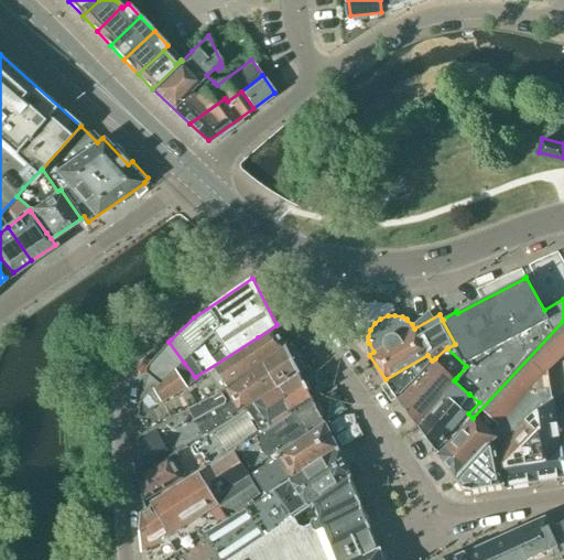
[(563,321),(473,418),(438,453),(458,480),(491,444),(498,449),(552,396),(548,368),(563,352),(563,321)]
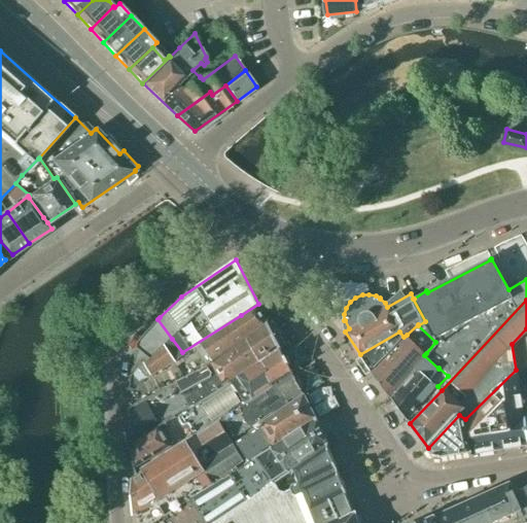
[(251,335),(268,323),(258,305),(258,304),(241,315),(182,352),(172,339),(131,375),(129,407),(178,381),(251,335)]
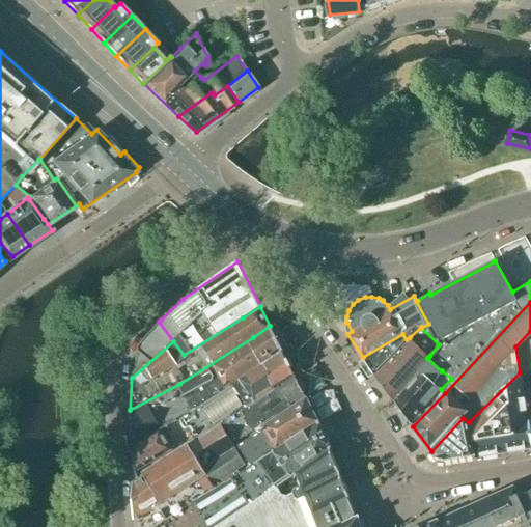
[(173,341),(159,322),(139,344),(132,378),(173,341)]
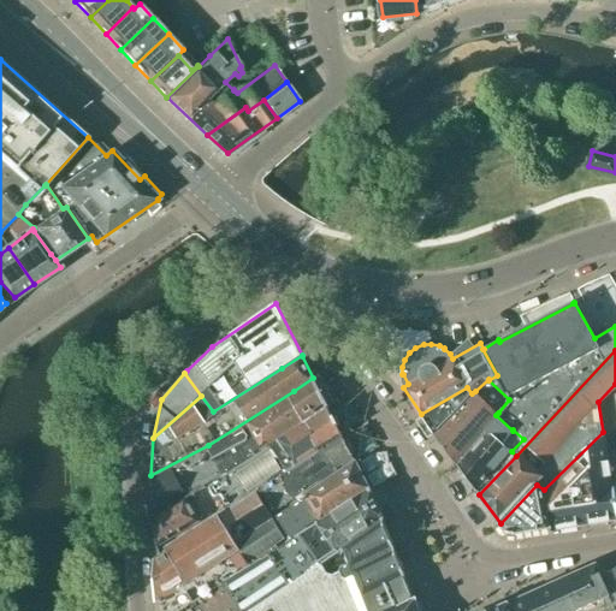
[(206,485),(224,474),(262,449),(271,444),(288,433),(329,407),(313,378),(294,391),(208,445),(150,475),(152,493),(152,518),(187,498),(193,493),(200,490),(202,486),(206,485)]
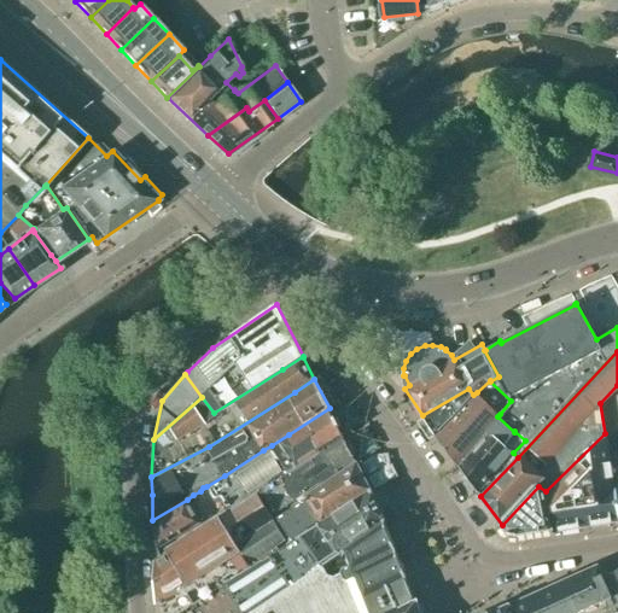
[(511,401),(490,381),(490,380),(477,392),(500,414),(511,401)]
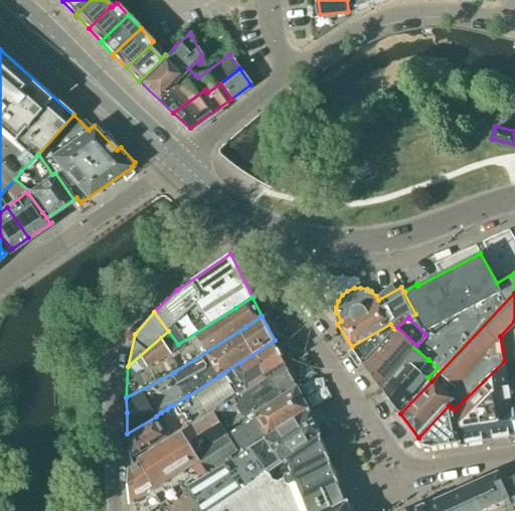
[(362,362),(394,329),(390,324),(352,346),(352,347),(362,362)]
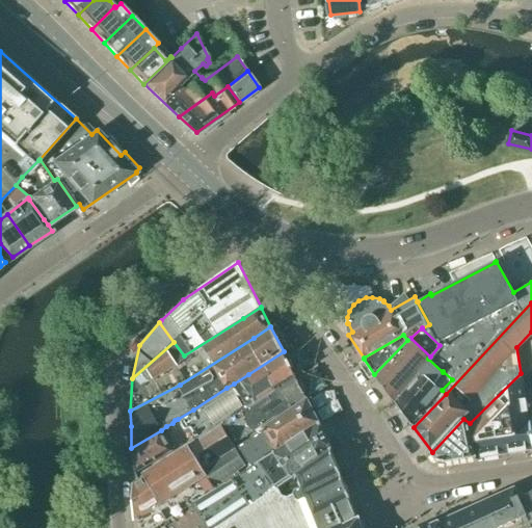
[(428,359),(430,357),(410,338),(407,340),(374,374),(394,400),(428,359)]
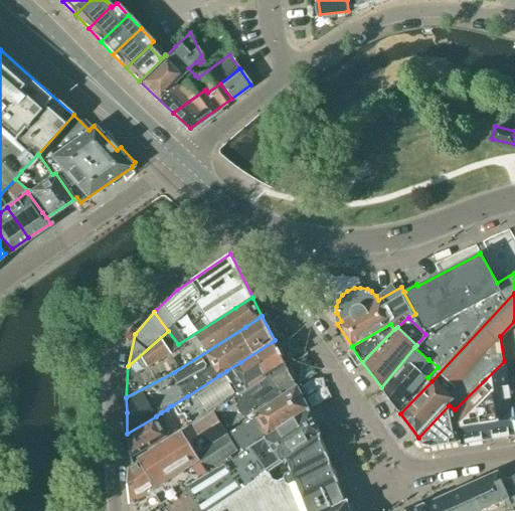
[(190,426),(217,408),(267,376),(267,374),(286,362),(275,340),(240,362),(226,371),(219,375),(187,396),(172,405),(179,416),(183,413),(190,426)]
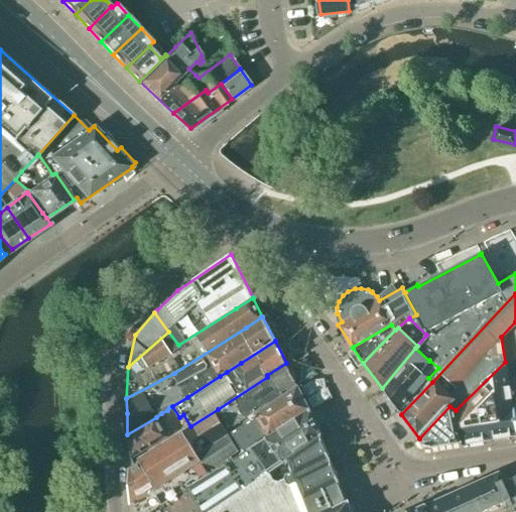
[(218,409),(229,428),(280,395),(297,383),(296,383),(306,378),(296,359),(287,364),(267,377),(218,409)]
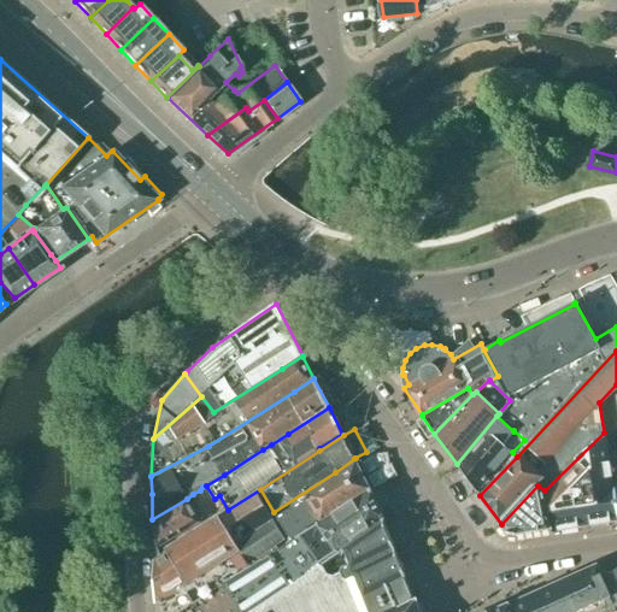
[(512,452),(524,440),(513,430),(513,431),(503,443),(487,429),(457,464),(477,492),(477,490),(477,489),(512,452)]
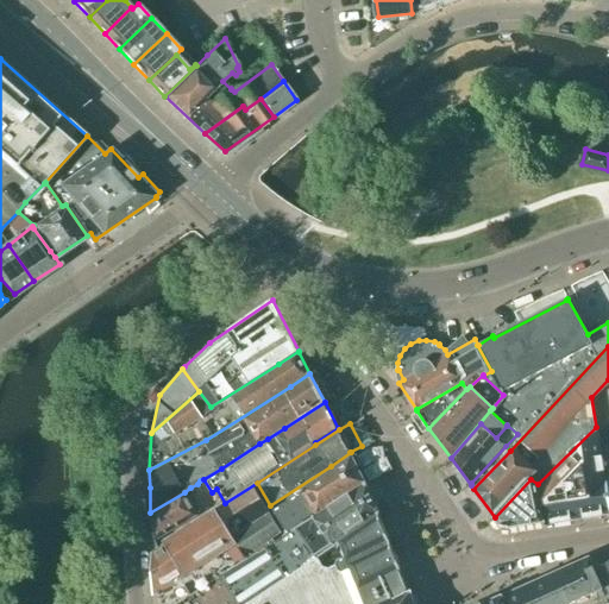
[(538,484),(545,522),(608,511),(608,491),(607,480),(604,480),(596,427),(538,484)]
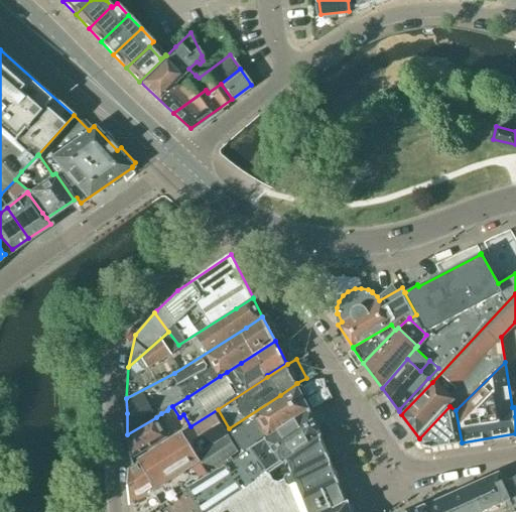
[(245,452),(267,438),(293,420),(309,408),(298,386),(256,414),(256,415),(232,431),(245,452)]
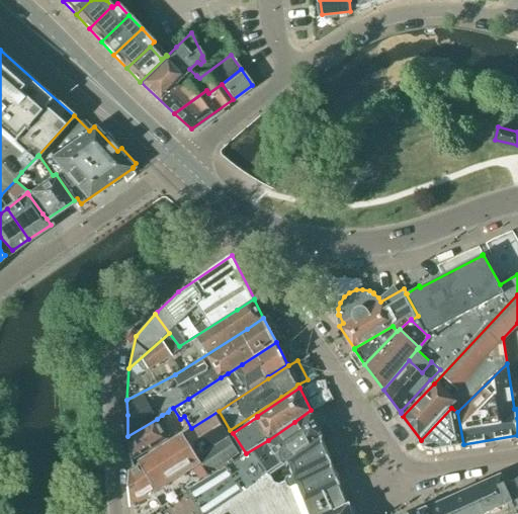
[(463,444),(457,412),(451,408),(421,440),(426,448),(433,449),(463,444)]
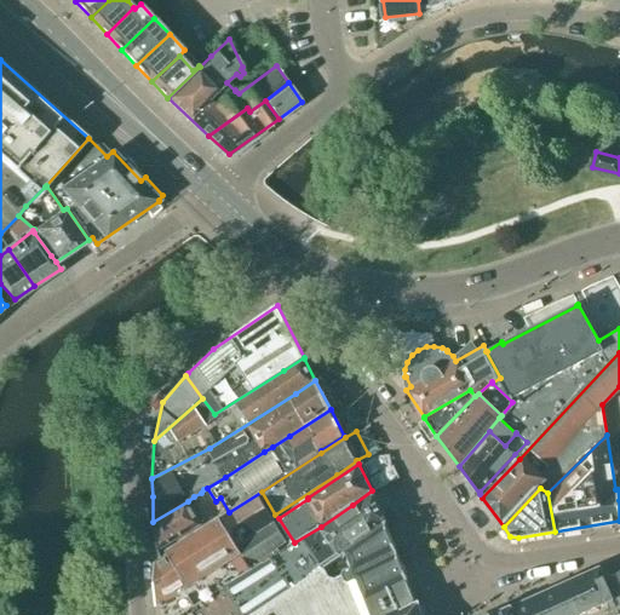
[(258,496),(262,492),(229,512),(155,559),(156,602),(176,592),(213,569),(224,587),(250,570),(230,545),(271,517),(258,496)]
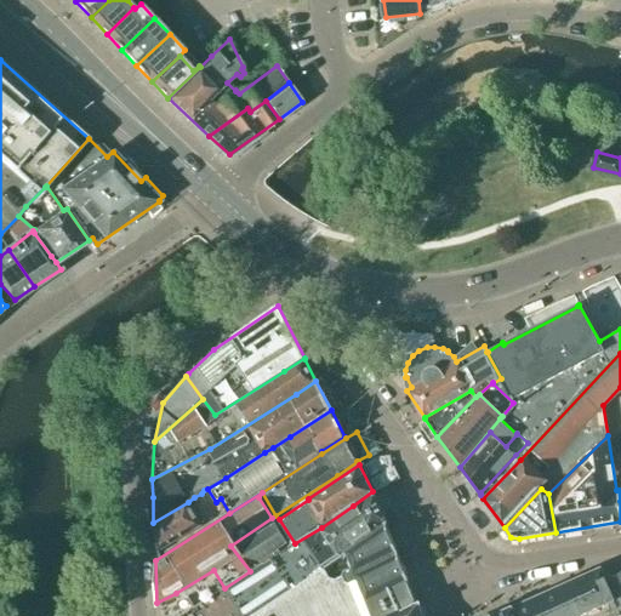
[(248,615),(386,522),(372,492),(353,507),(322,529),(280,553),(278,548),(288,542),(272,518),(231,546),(250,571),(224,588),(194,606),(177,615),(248,615)]
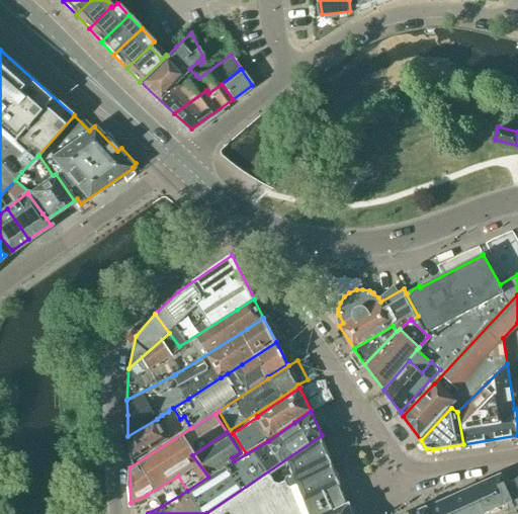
[(133,458),(167,437),(157,419),(127,436),(133,458)]
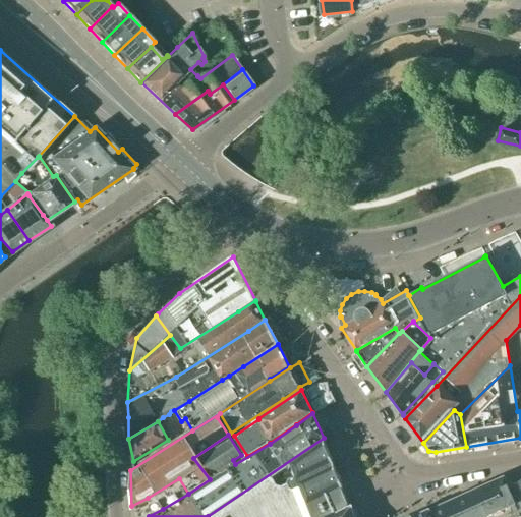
[(354,516),(351,506),(348,508),(340,490),(344,487),(324,438),(208,516),(354,516)]
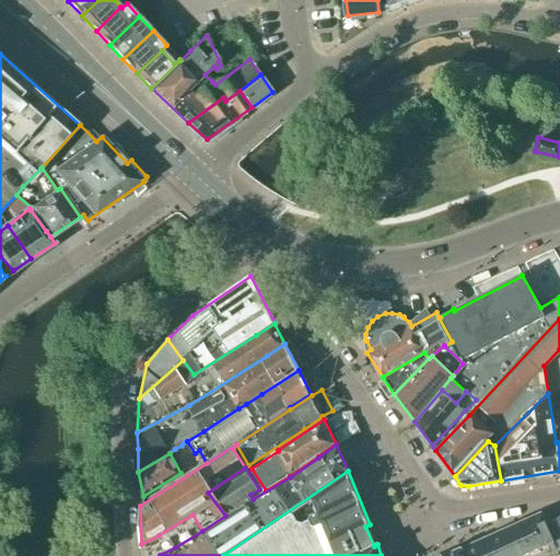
[(559,555),(559,517),(558,518),(559,520),(548,525),(543,512),(462,548),(444,555),(559,555)]
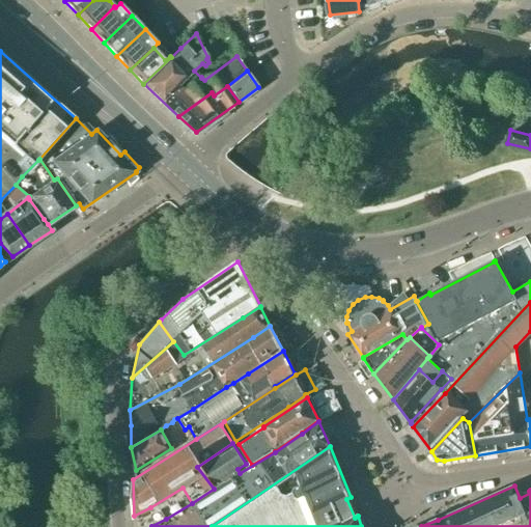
[(140,526),(151,526),(166,519),(160,508),(137,522),(140,526)]
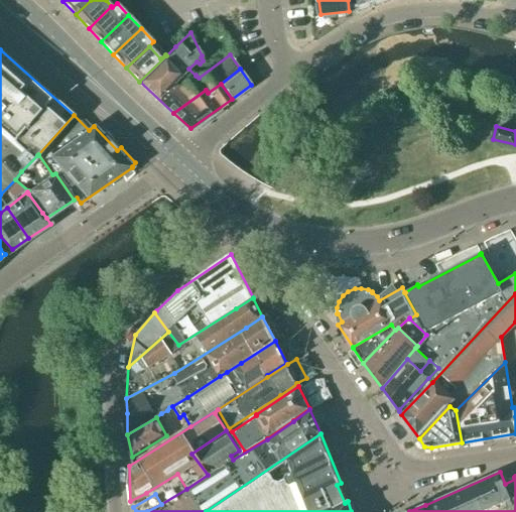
All buildings are outlined.
